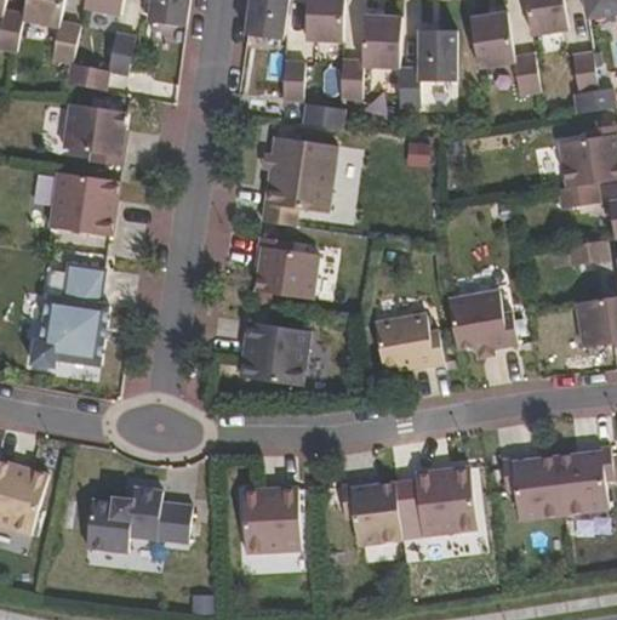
[(0,16),(0,49),(15,52),(22,20),(23,15),(3,10),(5,0),(0,0),(0,16)]
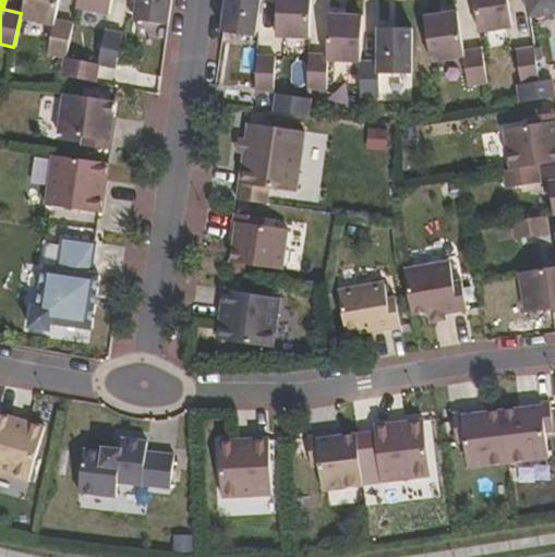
[(62,57),(64,57),(71,23),(53,20),(57,0),(23,0),(21,13),(20,17),(50,24),(45,52),(62,57)]
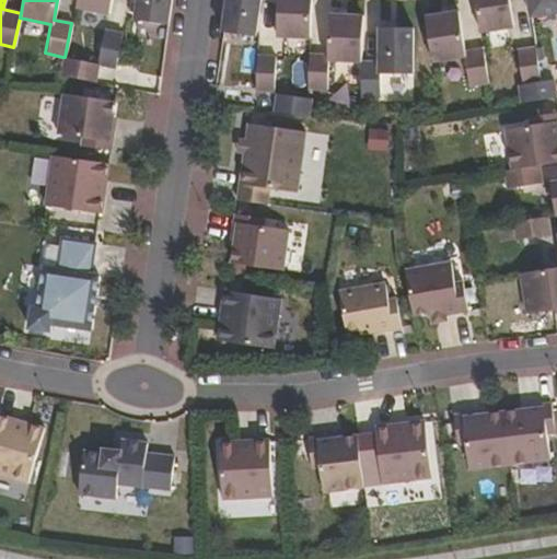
[(76,0),(74,7),(107,14),(111,0),(76,0)]
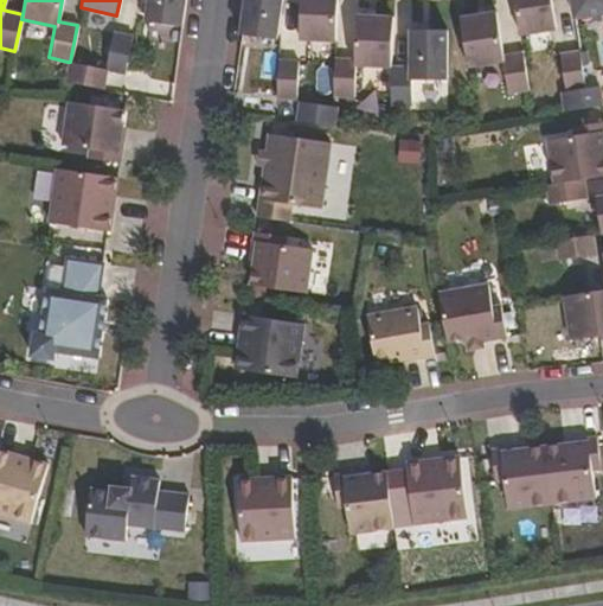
[(180,26),(184,0),(147,0),(143,21),(180,26)]
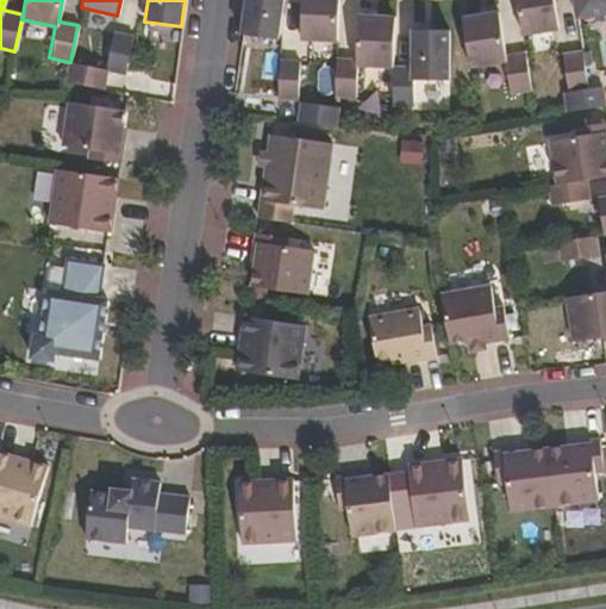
[(275,38),(281,0),(244,0),(239,32),(275,38)]
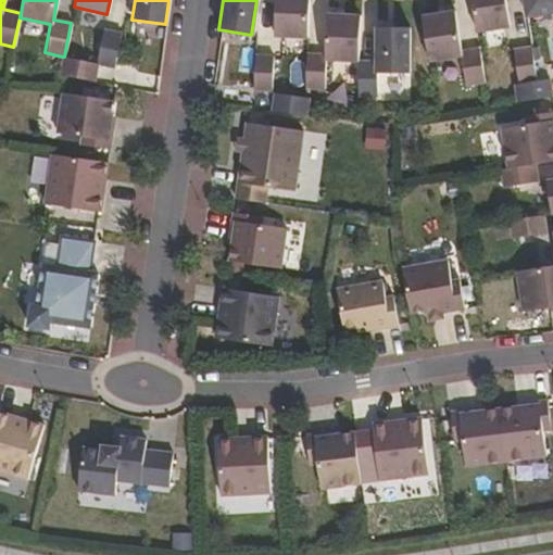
[(305,36),(308,0),(275,0),(274,35),(305,36)]
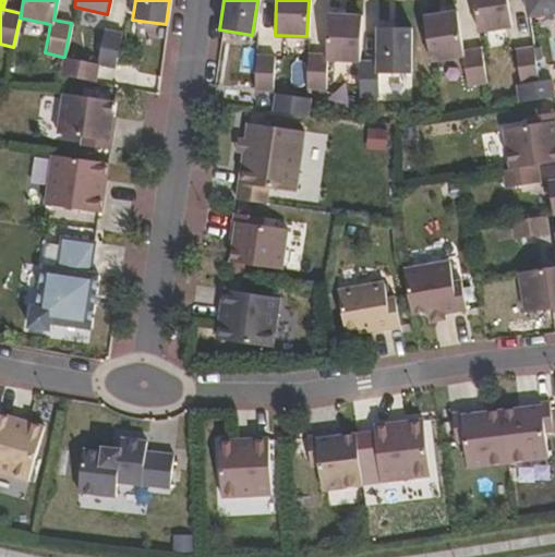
[(471,0),(477,31),(509,26),(505,0),(471,0)]
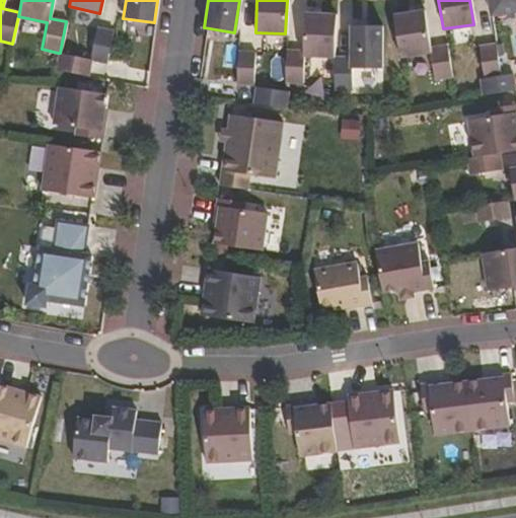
[(488,0),(491,14),(515,10),(515,0),(488,0)]
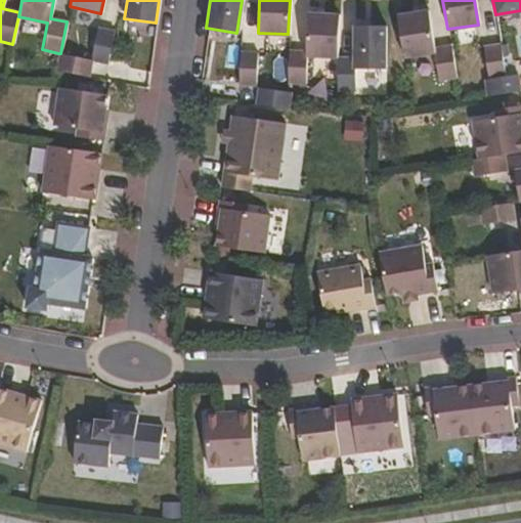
[(402,53),(434,48),(428,9),(396,14),(402,53)]
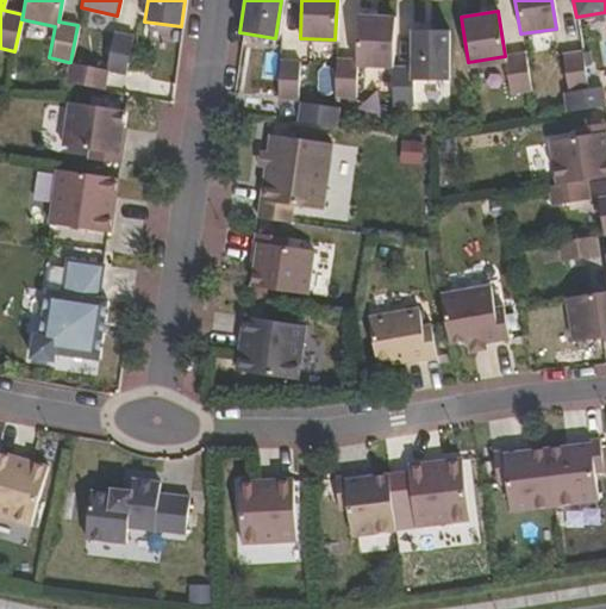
[(393,17),(356,14),(355,60),(335,58),(333,97),(353,97),(354,66),(391,67),(393,17)]
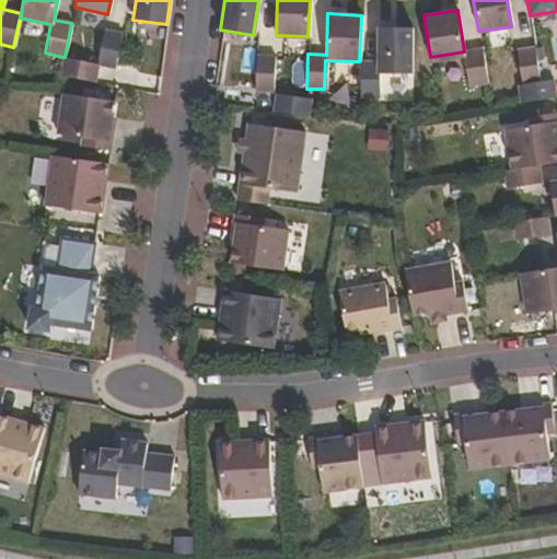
[(409,27),(376,27),(376,61),(359,61),(359,95),(375,95),(375,73),(409,73),(409,27)]
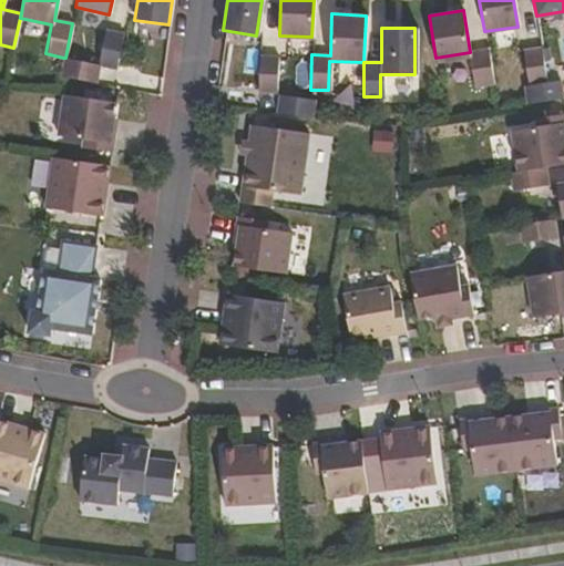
[(123,34),(104,30),(98,64),(115,68),(122,39),(123,34)]
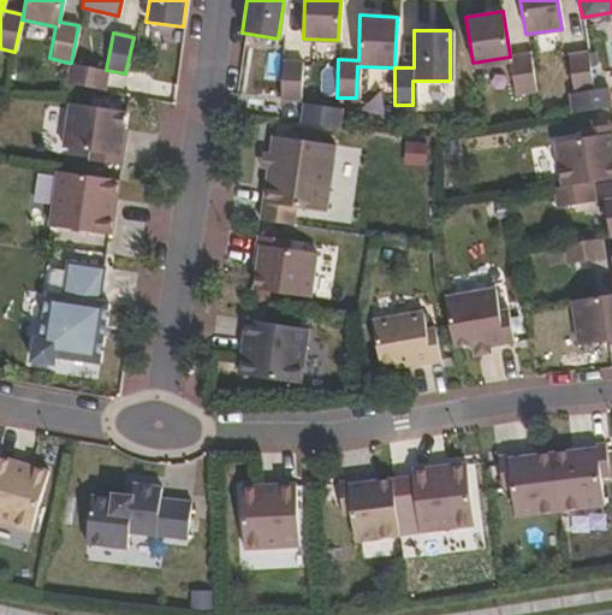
[(572,92),(593,89),(586,45),(565,47),(572,92)]
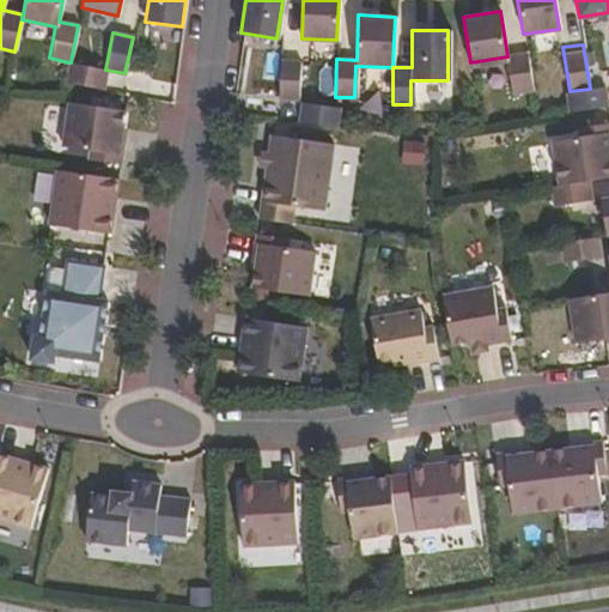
[(527,53),(507,56),(513,92),(533,90),(527,53)]
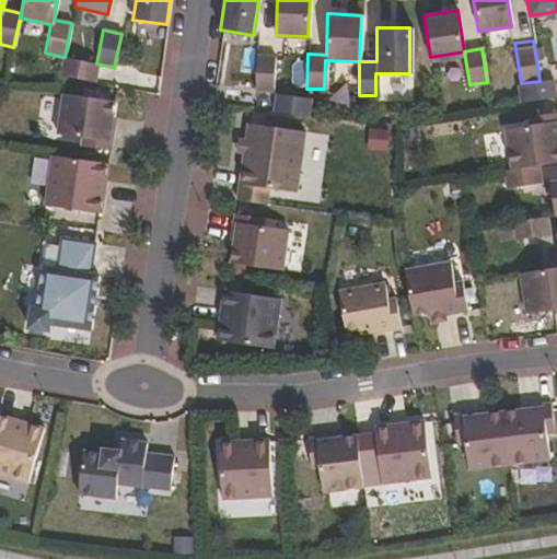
[(92,81),(96,63),(65,57),(62,57),(58,74),(92,81)]
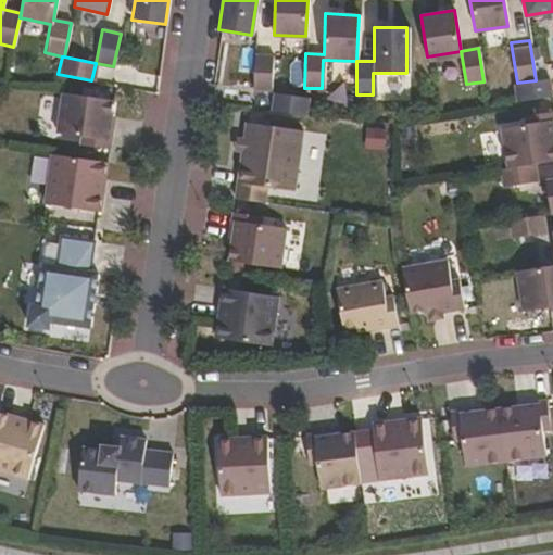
[(252,89),(269,90),(272,58),(253,57),(252,89)]
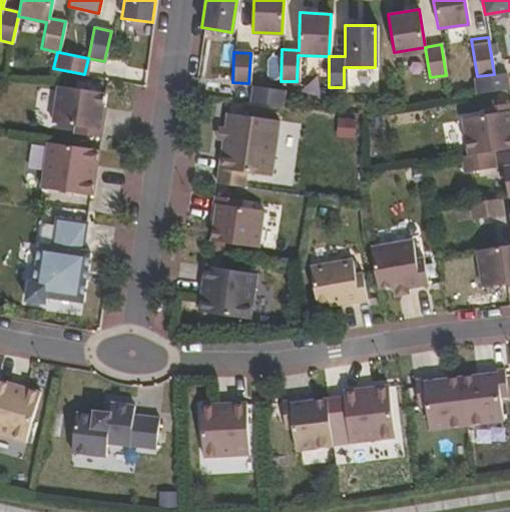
[(477,76),(474,77),(476,93),(507,89),(504,72),(494,74),(477,76)]
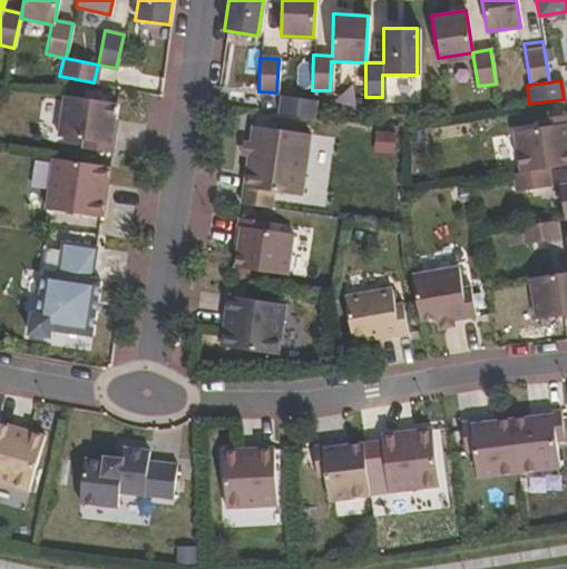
[(115,102),(62,95),(56,136),(81,139),(80,148),(110,153),(114,127),(110,126),(115,102)]
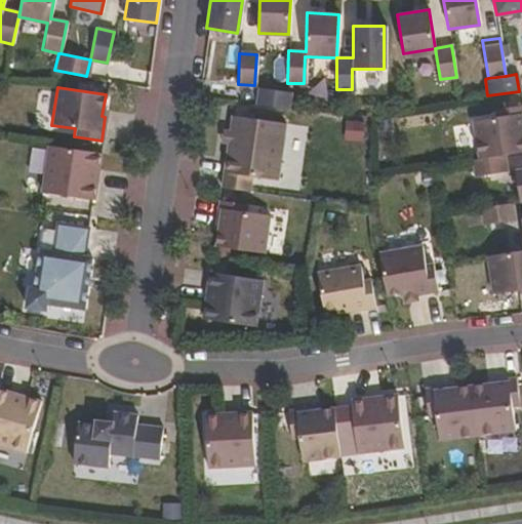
[(290,92),(258,87),(255,105),(287,109),(290,92)]
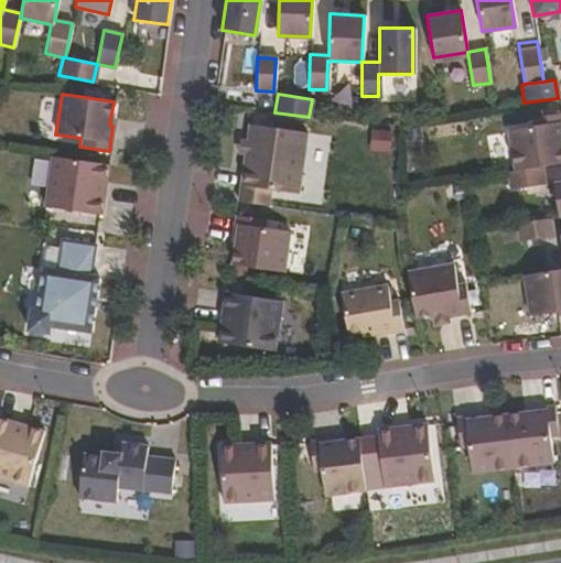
[(506,131),(513,171),(541,166),(560,162),(560,121),(560,114),(531,118),(532,127),(506,131)]
